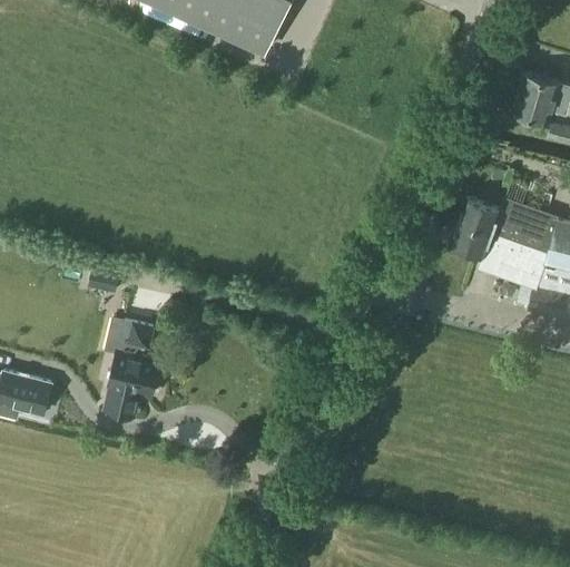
[(145,0),(266,55),(290,0),(145,0)]
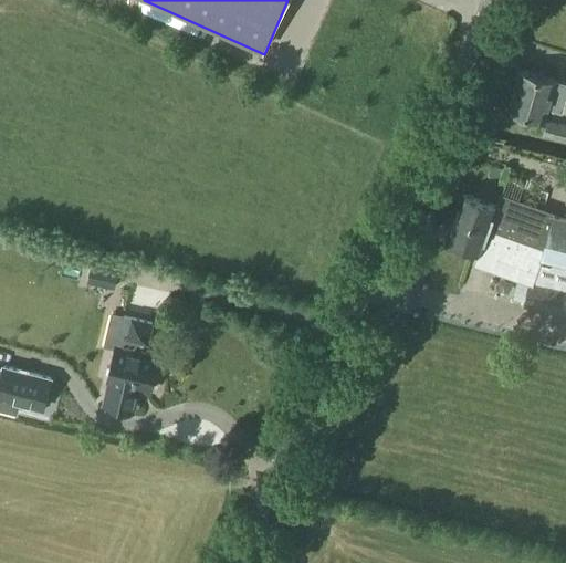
[(509,113),(544,124),(551,103),(557,105),(563,87),(521,74),(509,113)]
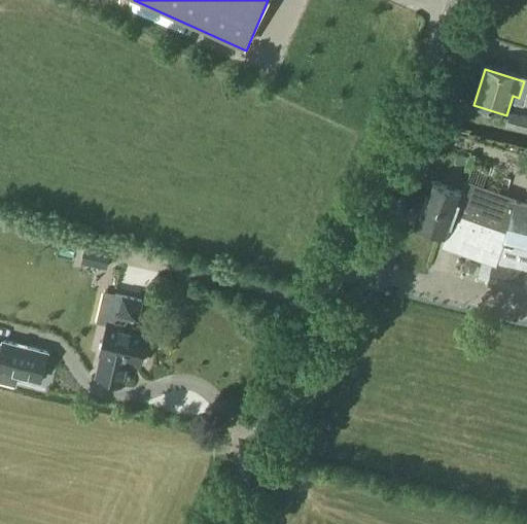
[(526,119),(514,115),(510,129),(526,133),(526,119)]
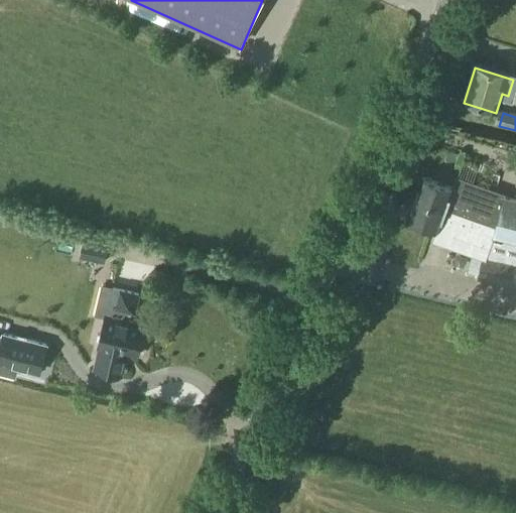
[(414,202),(496,230),(503,204),(473,194),(475,187),(458,180),(454,191),(423,179),(414,202)]
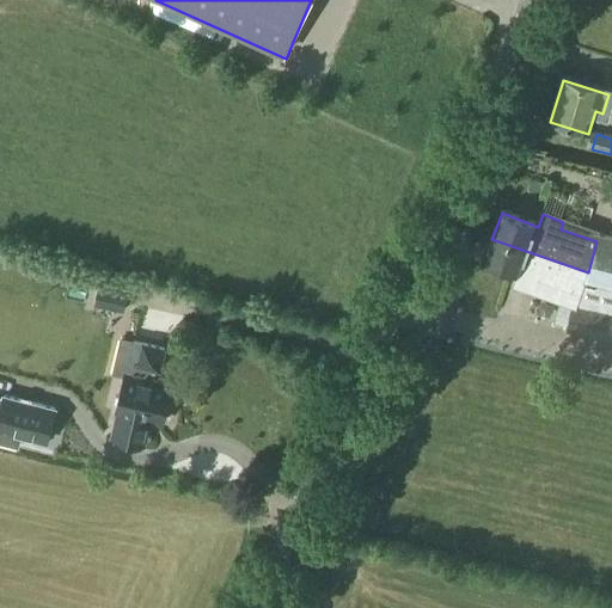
[(585,283),(611,292),(611,239),(599,235),(597,241),(588,272),(585,283)]
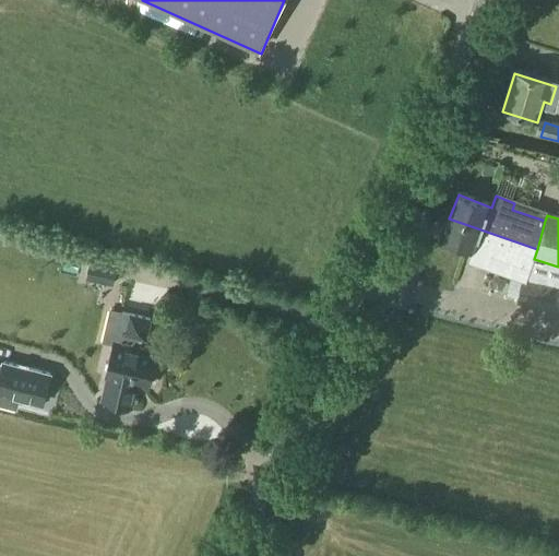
[(537,249),(449,219),(441,239),(473,252),(468,264),(488,271),(490,264),(525,276),(516,306),(558,316),(558,267),(534,259),(537,249)]
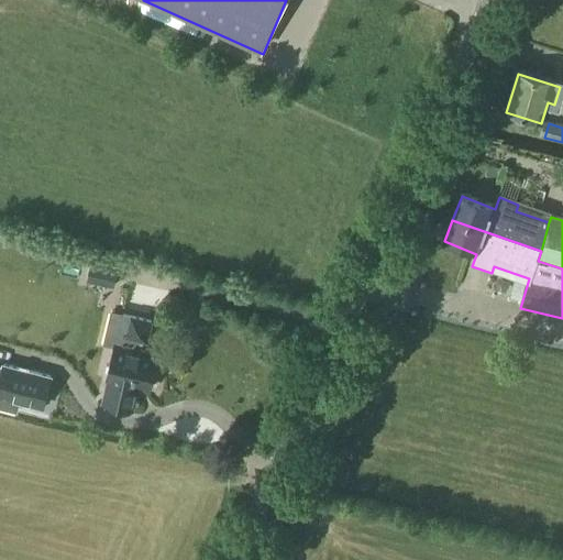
[(91,262),(86,283),(114,289),(119,268),(91,262)]
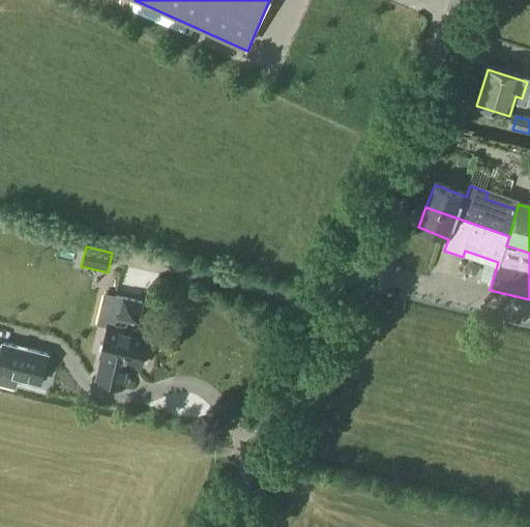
[(104,296),(96,325),(107,327),(99,360),(100,360),(95,380),(125,387),(130,367),(141,369),(148,338),(134,333),(135,325),(140,326),(145,304),(123,299),(122,300),(104,296)]
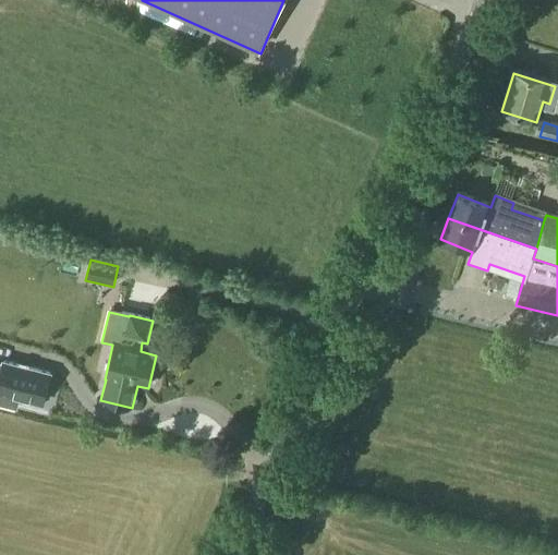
[(0,405),(16,410),(19,401),(41,408),(50,377),(3,364),(3,365),(0,364),(0,405)]
